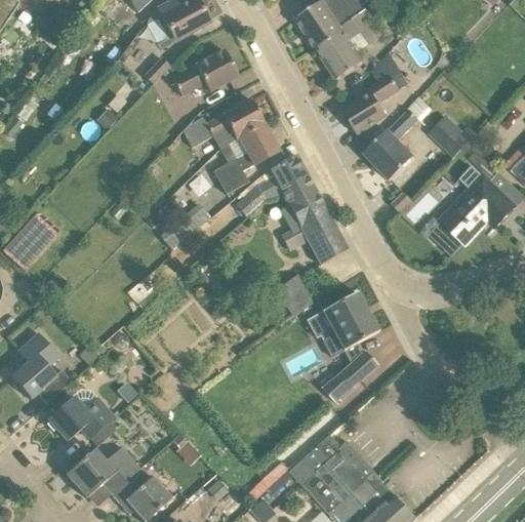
[(0,0),(0,30),(18,4),(12,0),(0,0)]
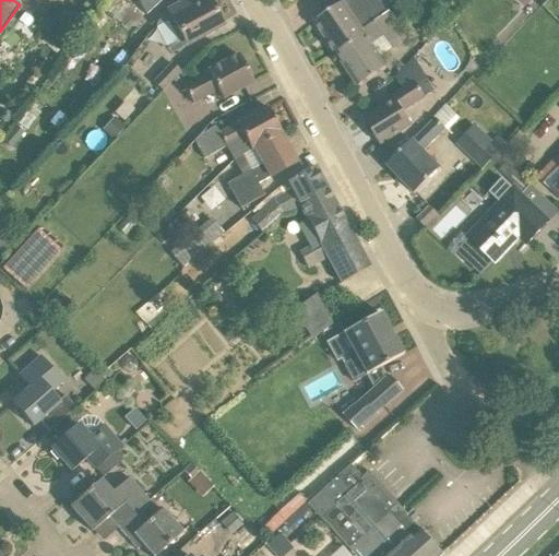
[(131,24),(138,24),(144,18),(125,0),(107,0),(104,4),(122,22),(121,22),(128,28),(131,24)]
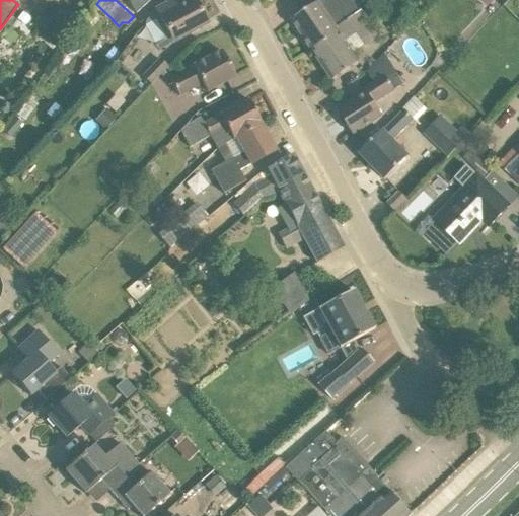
[(159,47),(190,31),(207,21),(196,0),(187,0),(179,4),(177,0),(166,0),(157,5),(154,7),(145,21),(159,47)]
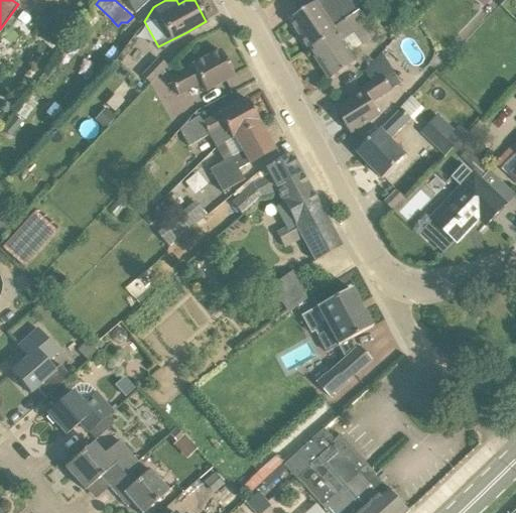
[(290,18),(310,47),(363,12),(360,8),(358,9),(351,0),(320,0),(318,1),(317,0),(290,18)]
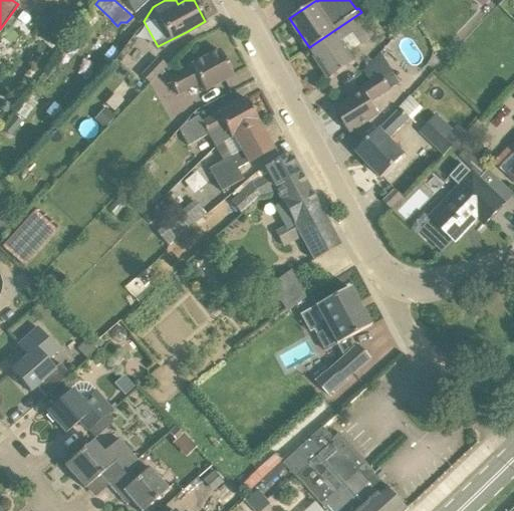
[(351,49),(376,33),(362,12),(361,12),(309,47),(329,77),(357,59),(351,49)]
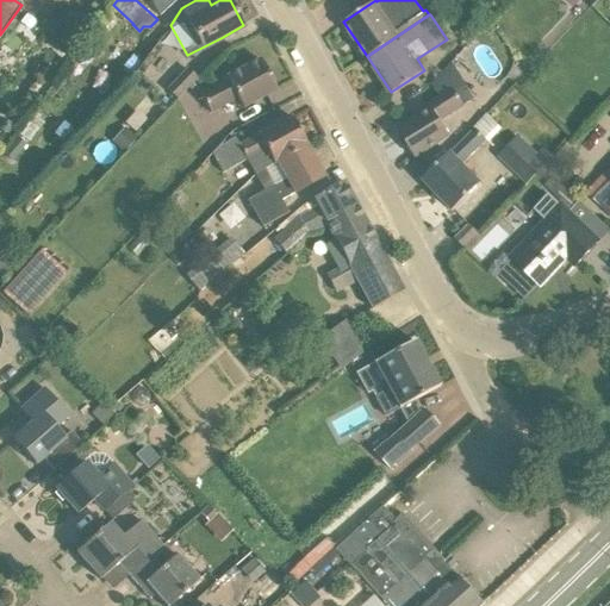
[(88,39),(98,50),(103,44),(103,36),(98,30),(88,39)]
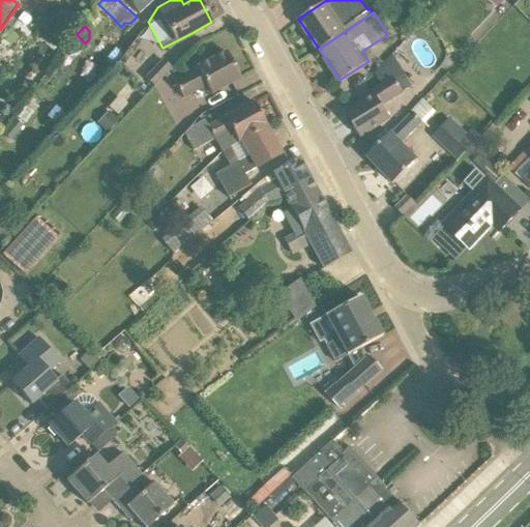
[(223,85),(240,76),(227,50),(208,59),(182,74),(174,79),(183,96),(207,84),(211,91),(223,85)]
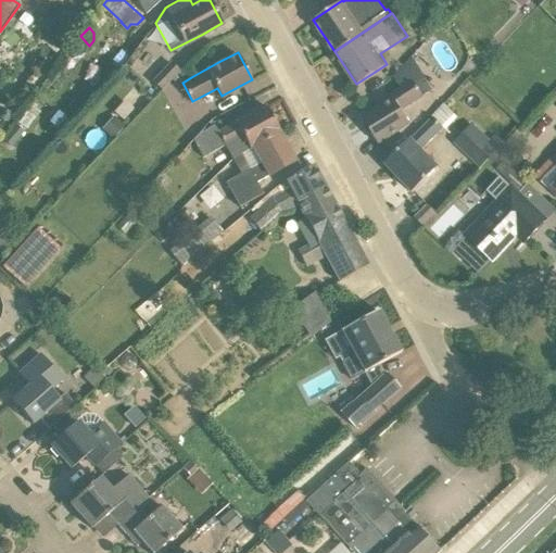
[(162,88),(180,70),(171,60),(153,78),(162,88)]
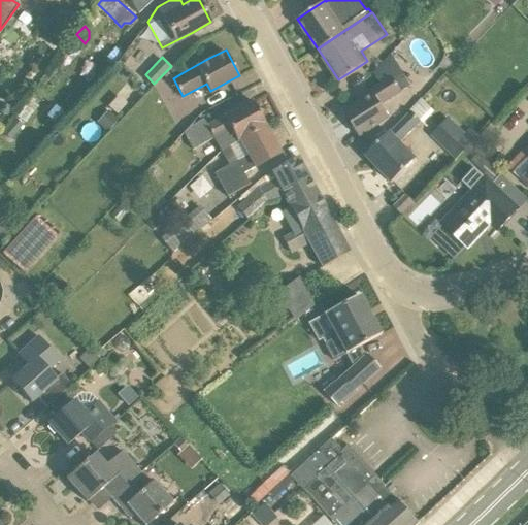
[(359,134),(376,123),(389,116),(382,103),(402,90),(396,77),(394,74),(358,96),(361,101),(344,110),(359,134)]
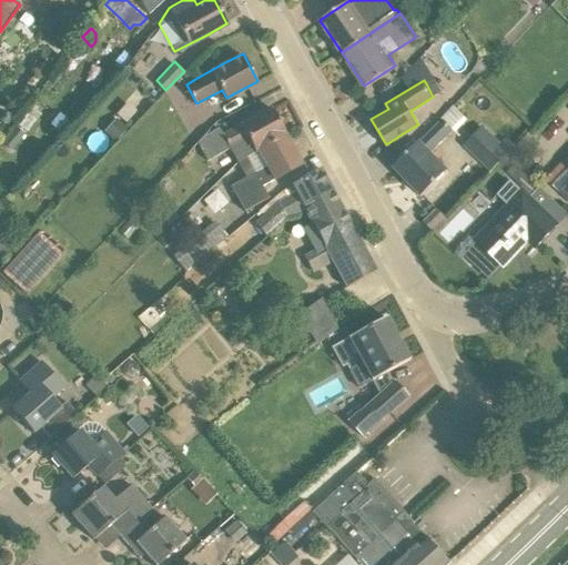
[(231,145),(237,159),(286,132),(272,106),(223,132),(221,127),(212,131),(210,128),(199,140),(209,158),(231,145)]
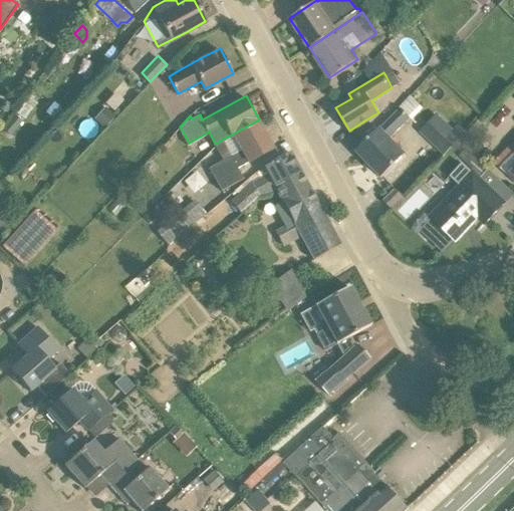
[(116,114),(106,105),(95,116),(105,126),(116,114)]
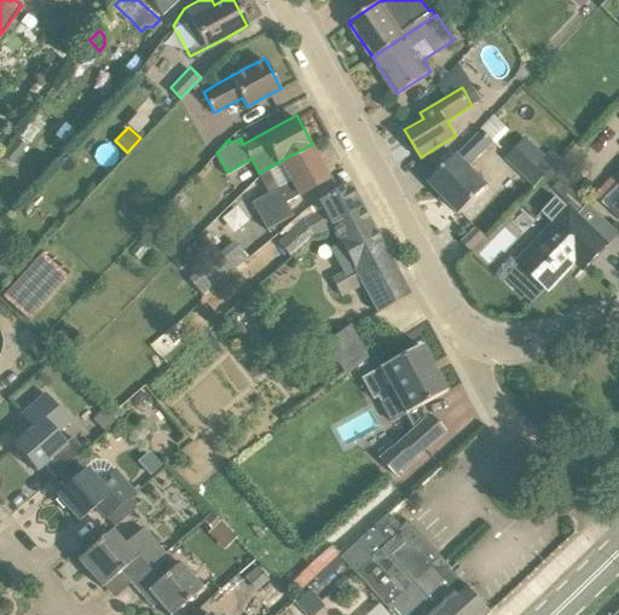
[(460,212),(490,183),(470,163),(495,140),(482,128),(429,180),(460,212)]
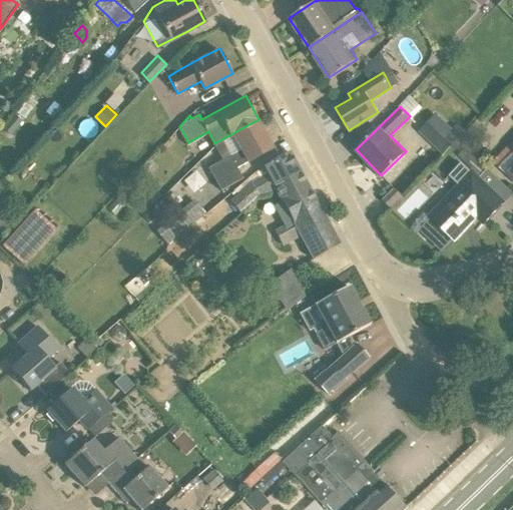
[(461,135),(452,127),(436,112),(419,129),(443,153),(461,135)]
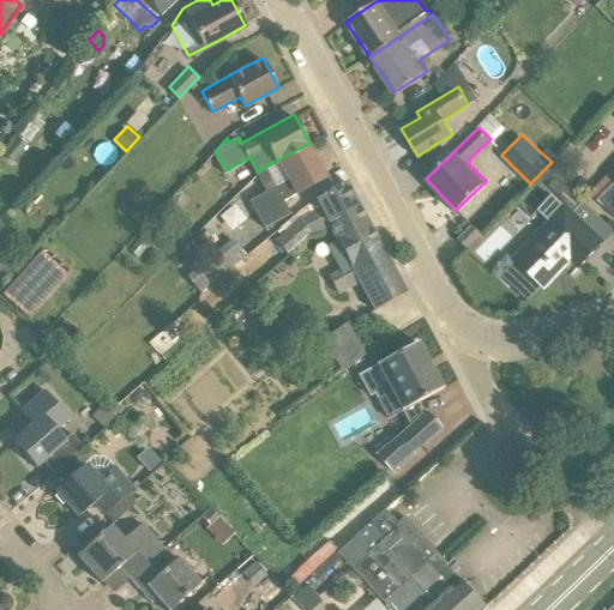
[(290,212),(283,199),(326,175),(309,143),(257,171),(266,189),(250,199),(265,227),(290,212)]
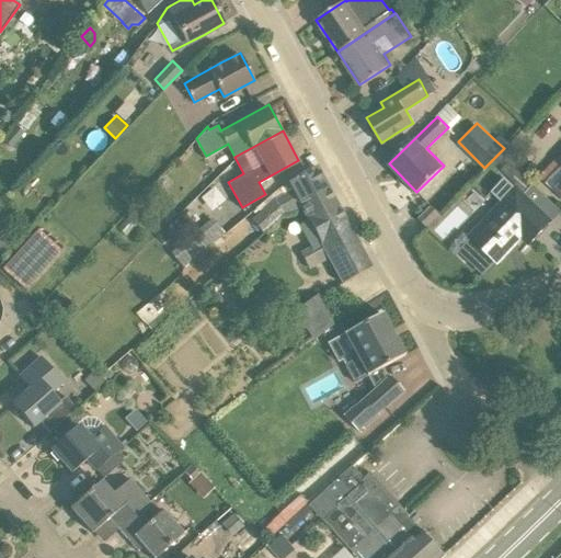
[(500,134),(494,139),(504,148),(508,143),(500,134)]
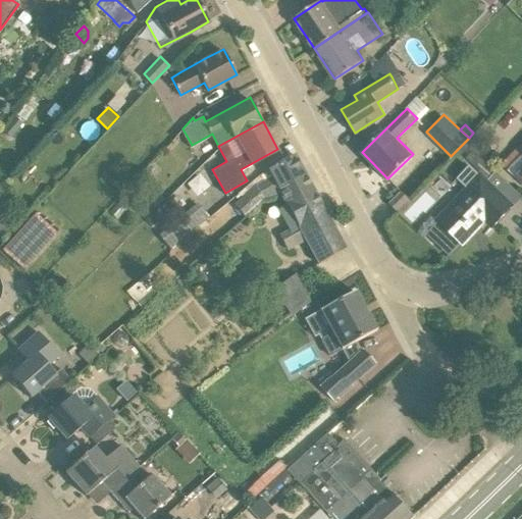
[(521,144),(521,143),(505,159),(521,175),(521,144)]
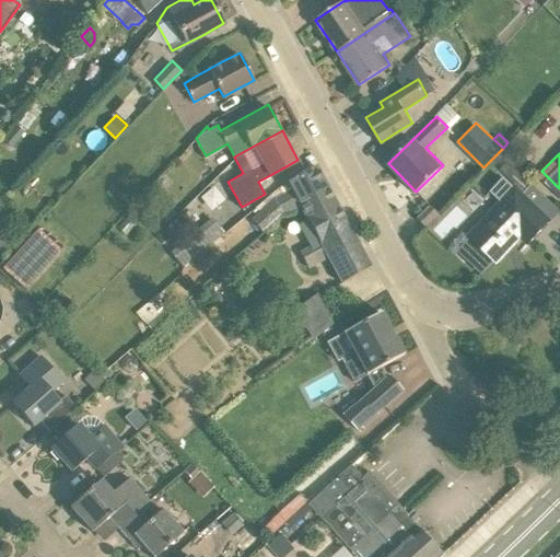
[(314,192),(327,185),(315,164),(287,180),(291,188),(273,197),(253,218),(263,229),(281,212),(315,194),(314,192)]
